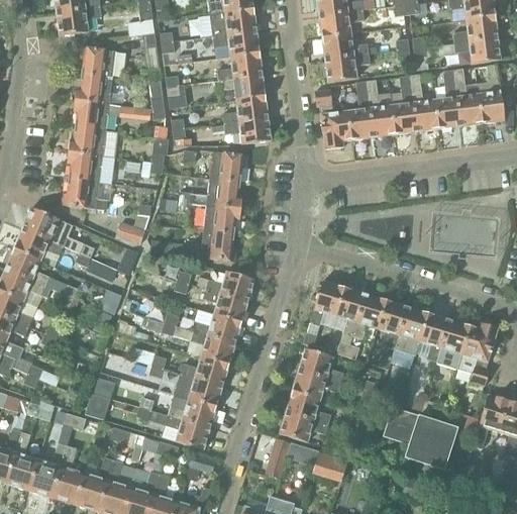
[(54,0),(56,12),(100,6),(99,0),(54,0)]
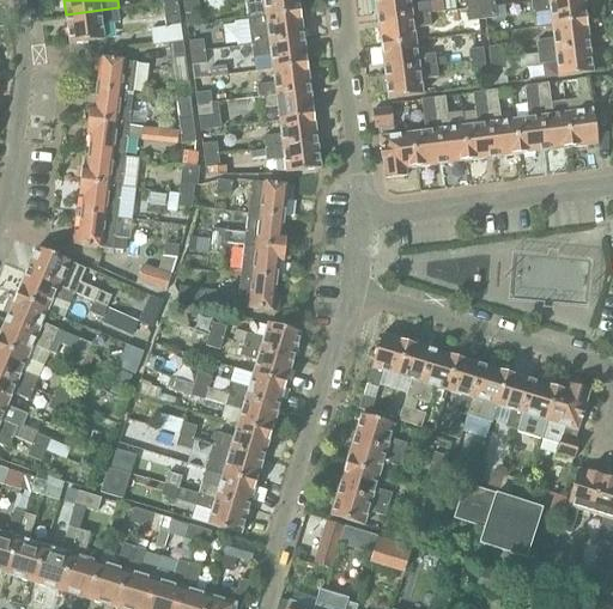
[(153,41),(169,40),(182,37),(177,0),(164,1),(167,24),(152,26),(153,41)]
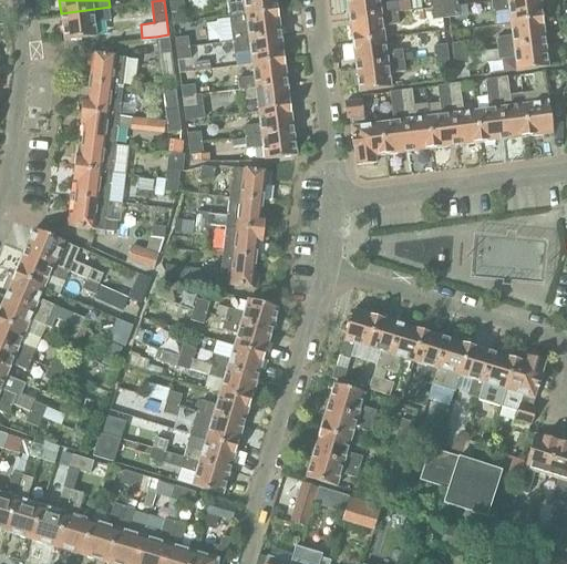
[(171,0),(172,9),(185,8),(184,0),(171,0)]
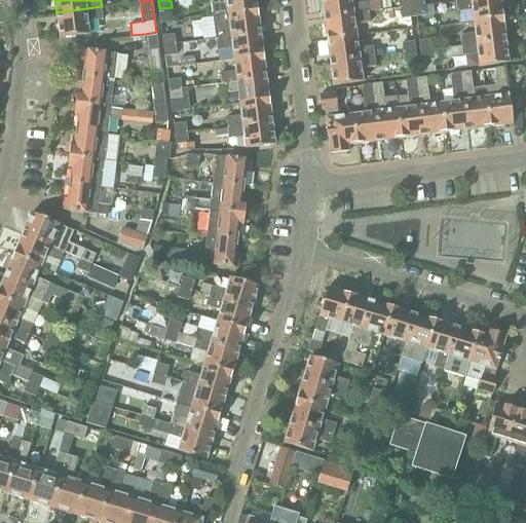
[(211,0),(213,14),(228,12),(258,8),(257,0),(211,0)]
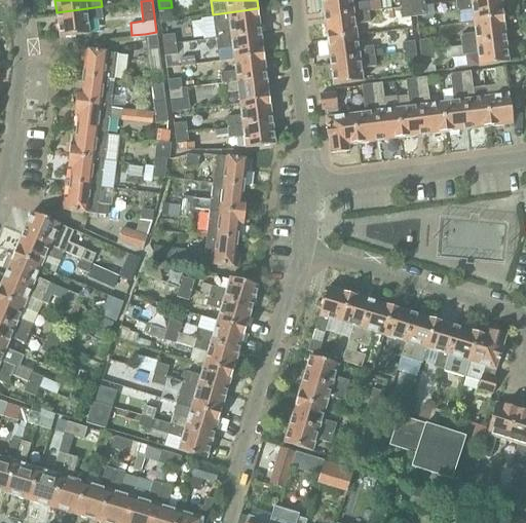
[(323,0),(325,15),(369,9),(368,0),(353,1),(353,0),(323,0)]
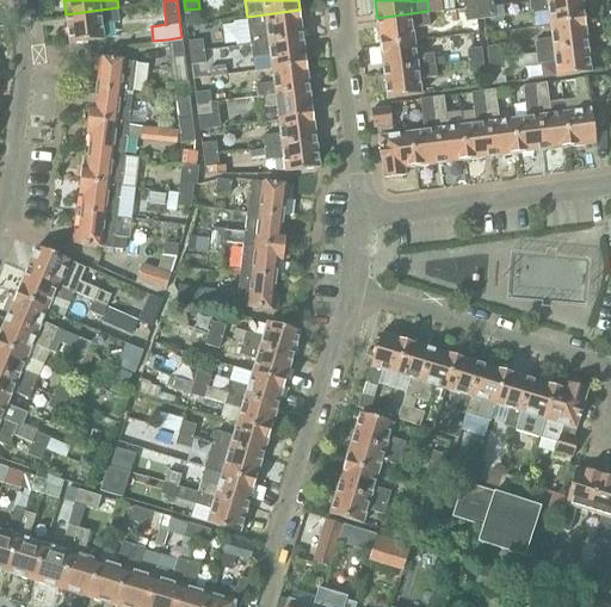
[(529,0),(531,11),(548,8),(550,23),(585,18),(582,0),(529,0)]
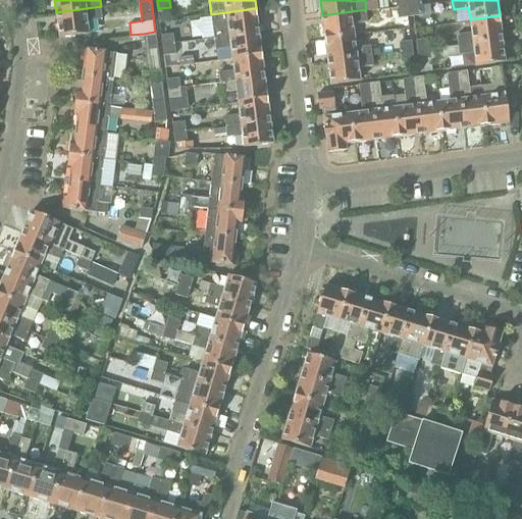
[(422,2),(410,4),(412,14),(423,12),(422,2)]
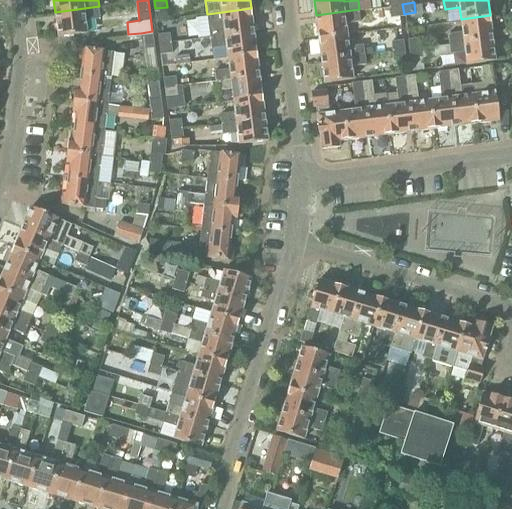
[(404,14),(402,4),(390,5),(392,15),(404,14)]
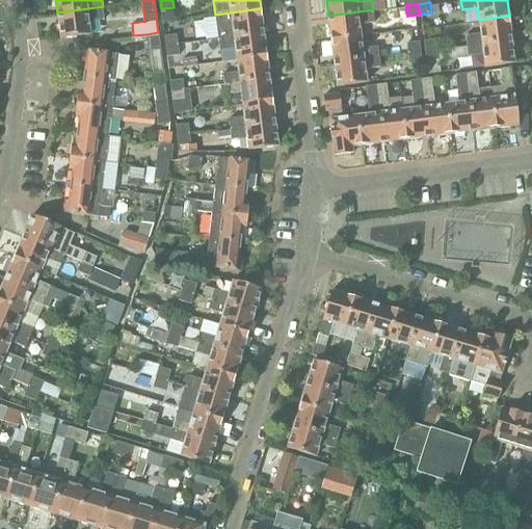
[(103,6),(57,12),(60,35),(91,32),(89,18),(105,16),(103,6)]
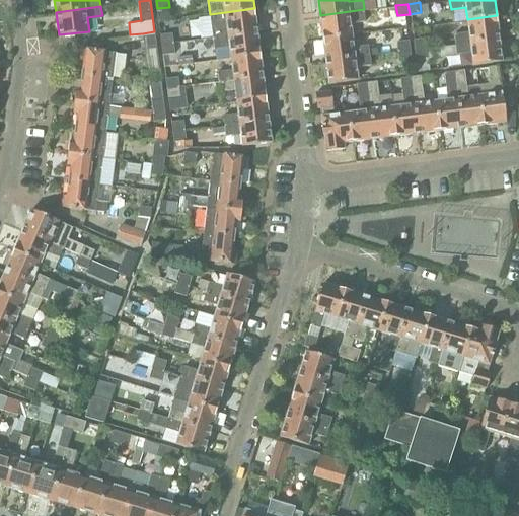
[(225,12),(210,14),(213,35),(257,30),(254,8),(225,12)]
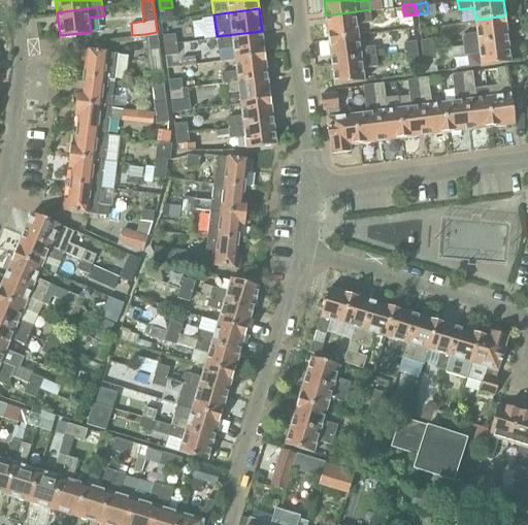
[(370,9),(326,15),(329,38),(359,34),(358,22),(371,20),(370,9)]
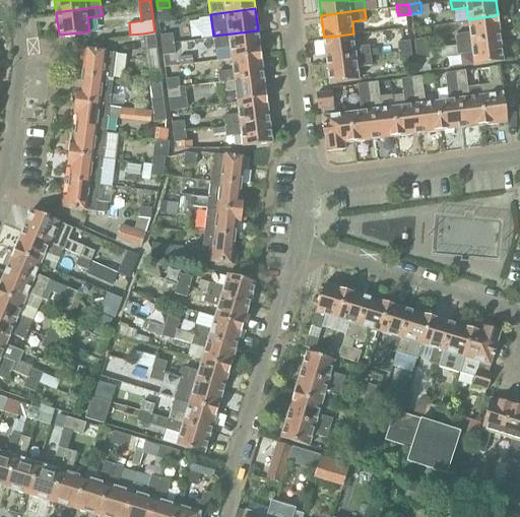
[(469,30),(455,33),(456,43),(501,37),(498,15),(468,19),(469,30)]
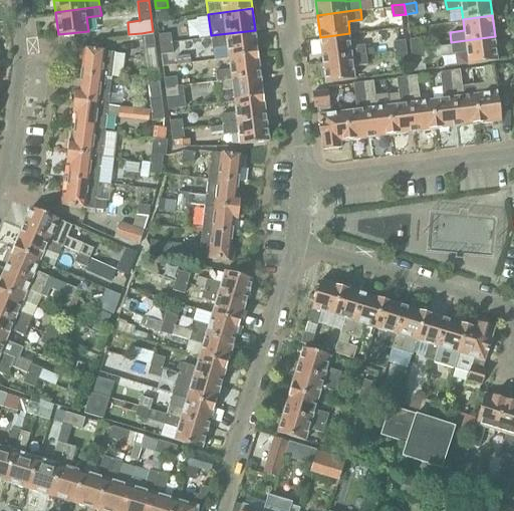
[(160,42),(172,40),(171,30),(159,32),(160,42)]
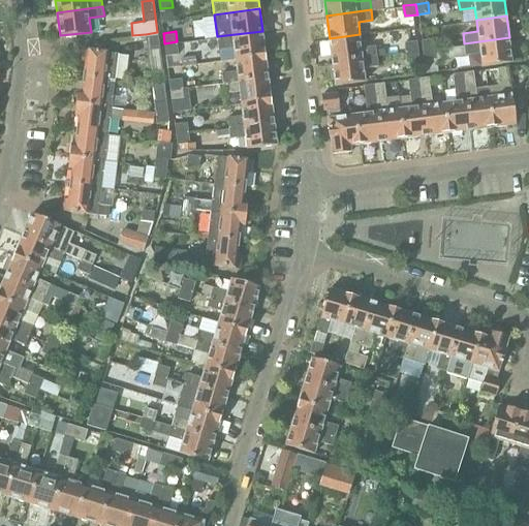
[(262,31),(217,36),(220,60),(236,58),(266,54),(262,31)]
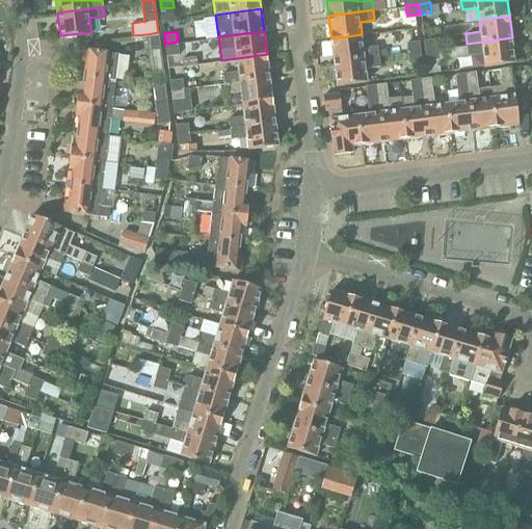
[(163,71),(158,32),(147,34),(148,46),(147,46),(150,73),(163,71)]
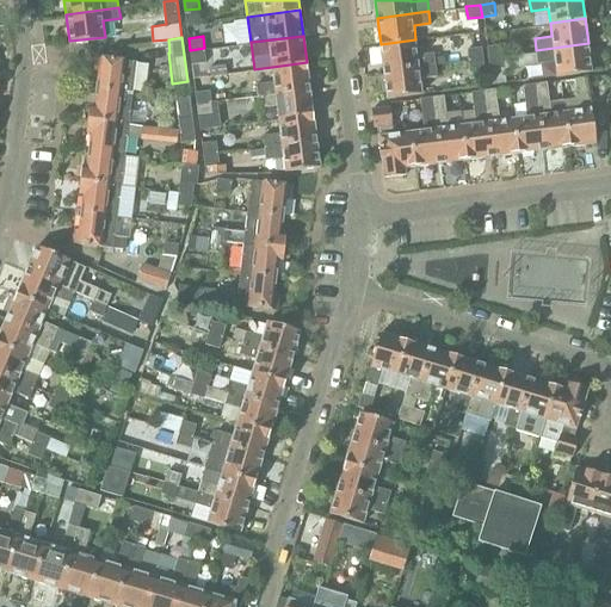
[(415,39),(381,44),(383,69),(436,63),(434,51),(418,53),(415,39)]
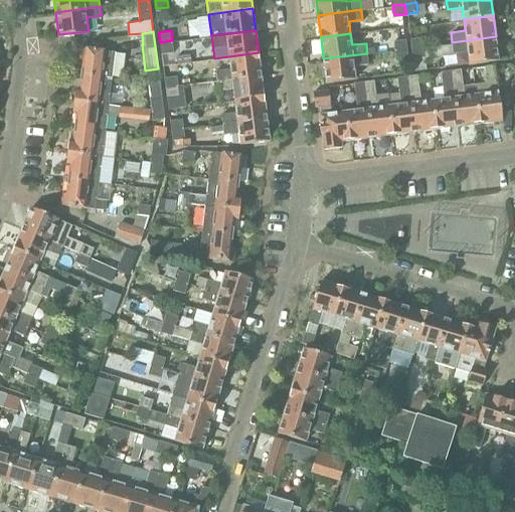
[(410,37),(412,47),(423,45),(422,36),(410,37)]
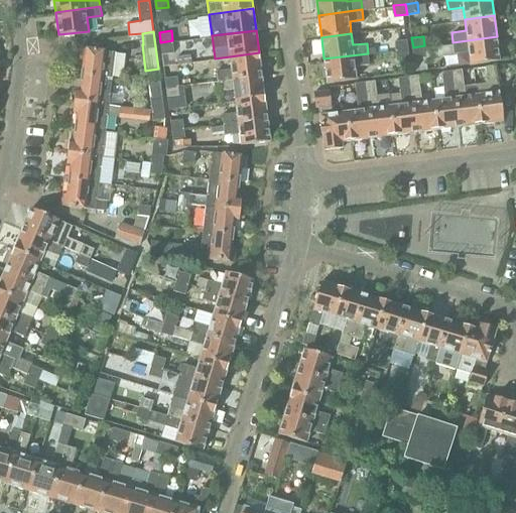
[(425,45),(413,47),(414,57),(426,56),(426,57),(455,53),(455,52),(469,50),(471,62),(500,58),(497,36),(453,42),(453,43),(425,46),(425,45)]
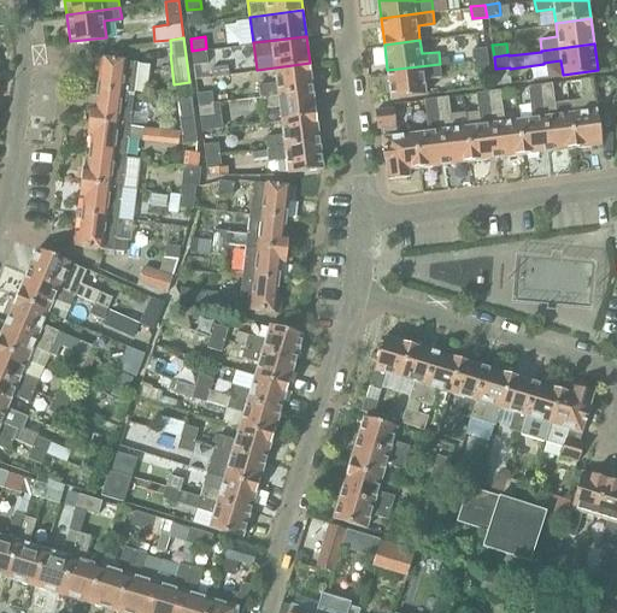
[(472,47),(474,59),(488,58),(487,46),(472,47)]
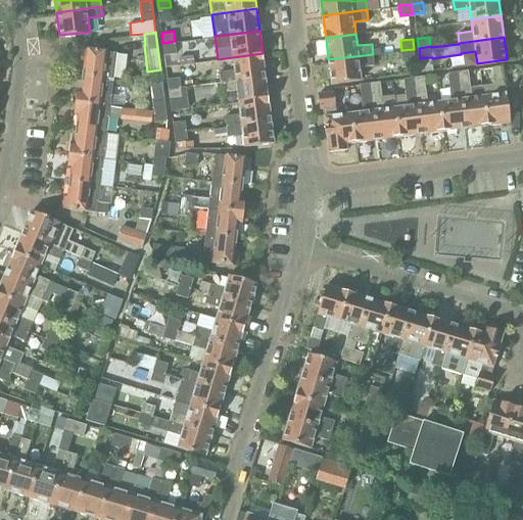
[(176,51),(175,41),(162,43),(164,53),(176,51)]
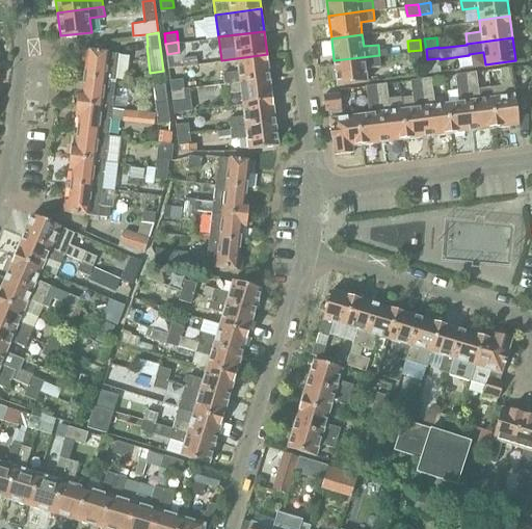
[(84,48),(83,59),(87,60),(85,76),(115,79),(118,52),(84,48)]
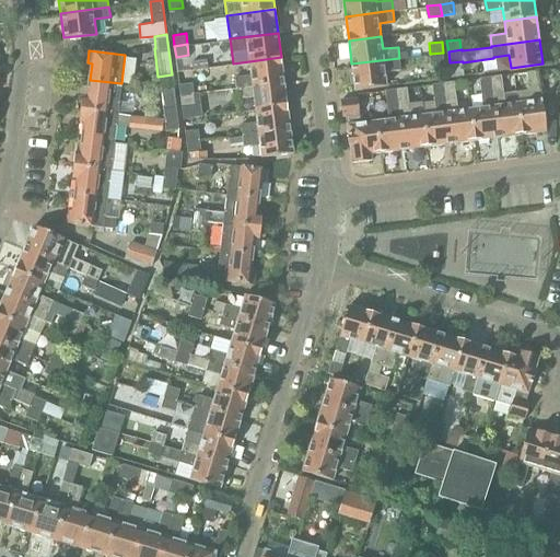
[(444,62),(443,53),(430,54),(431,65),(444,62)]
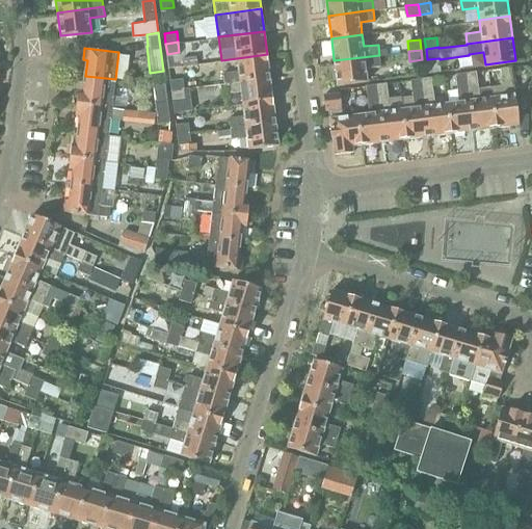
[(239,70),(223,72),(224,82),(270,76),(267,54),(237,58),(239,70)]
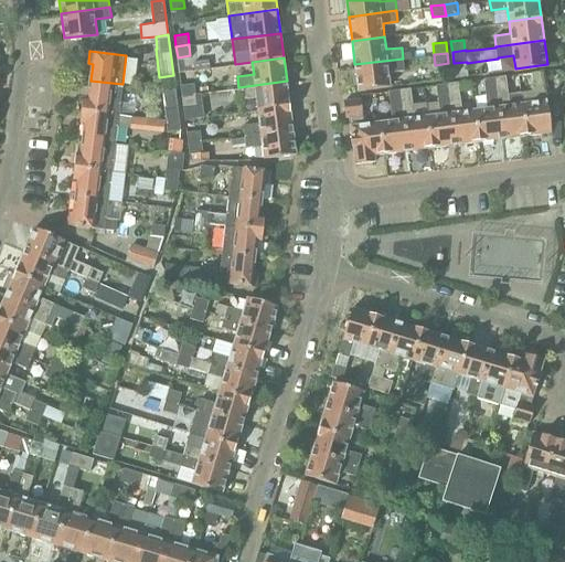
[(209,59),(191,61),(192,69),(210,66),(209,59)]
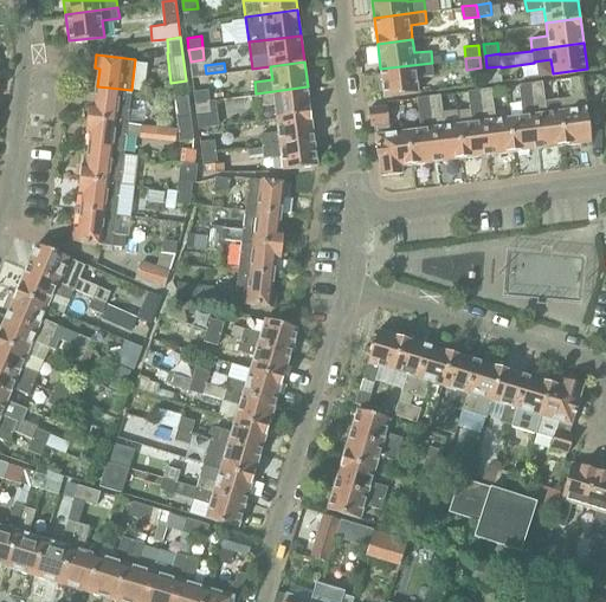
[(432,63),(380,69),(384,95),(419,90),(417,76),(433,73),(432,63)]
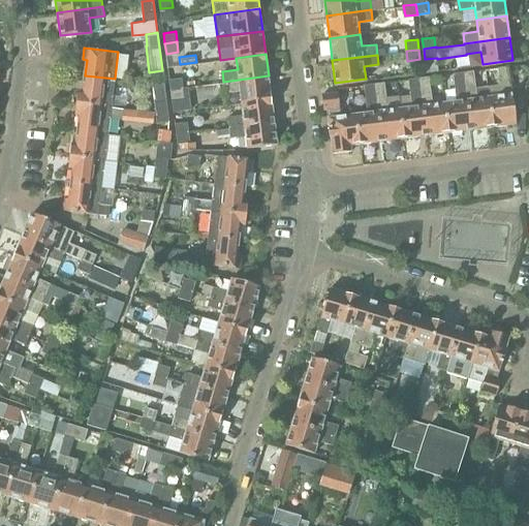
[(501,93),(490,95),(494,126),(516,123),(508,66),(498,67),(501,93)]
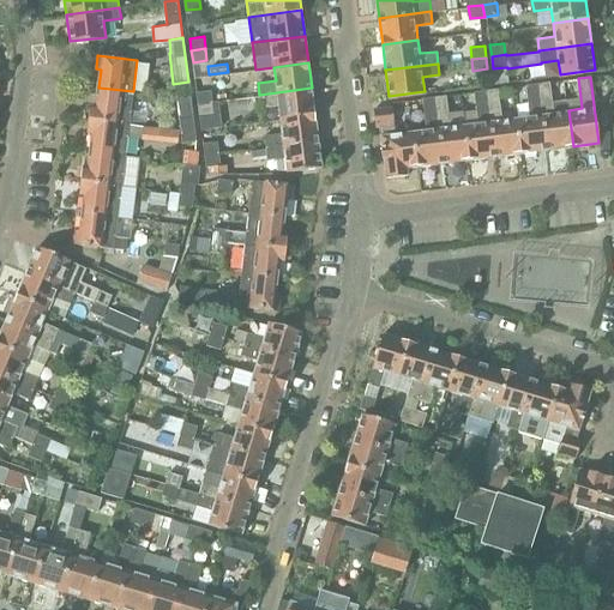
[(551,82),(537,83),(547,149),(573,146),(569,110),(554,112),(551,82)]
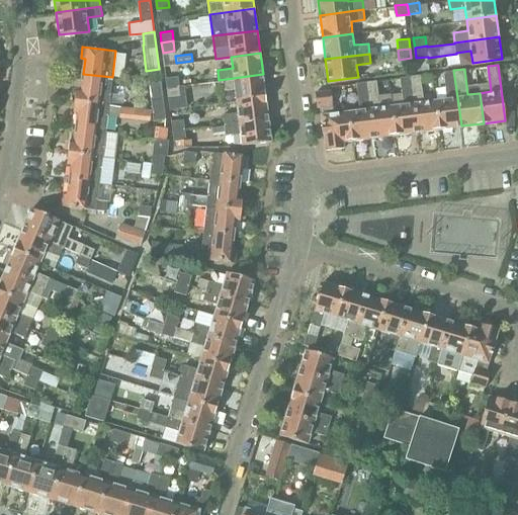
[(447,97),(435,99),(439,129),(461,125),(453,70),(444,71),(447,97)]
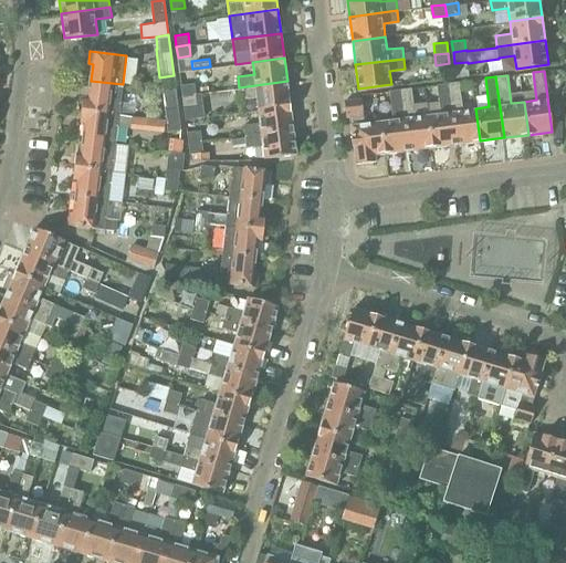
[(84,96),(83,108),(119,113),(123,84),(91,81),(88,97),(84,96)]
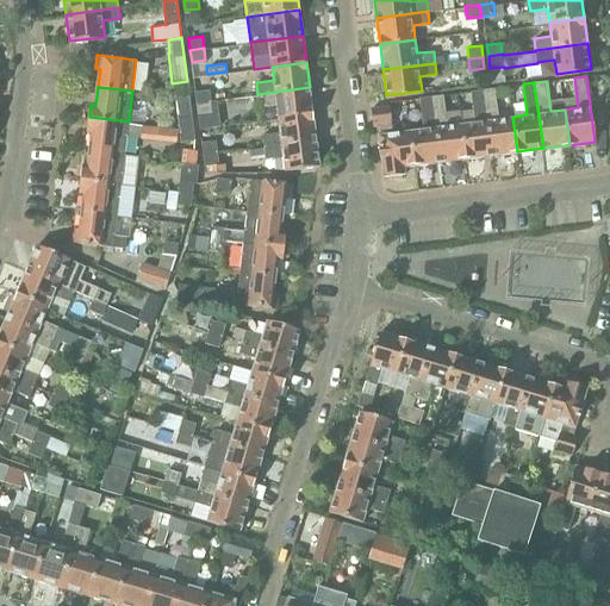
[(195,89),(197,101),(211,99),(209,87),(195,89)]
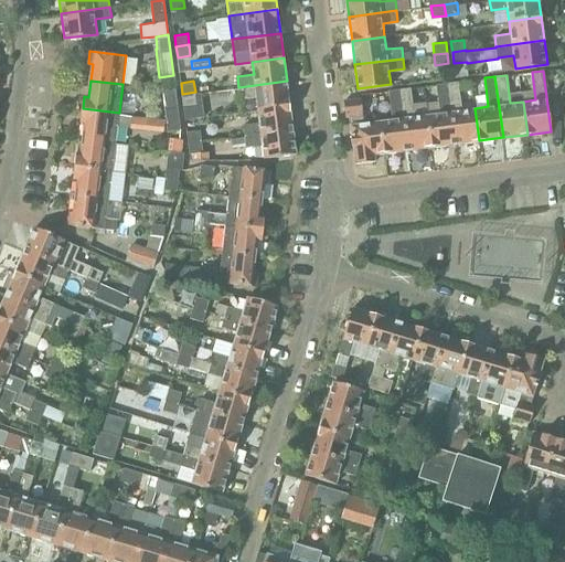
[(287,81),(238,87),(241,98),(256,96),(258,108),(290,105),(287,81)]
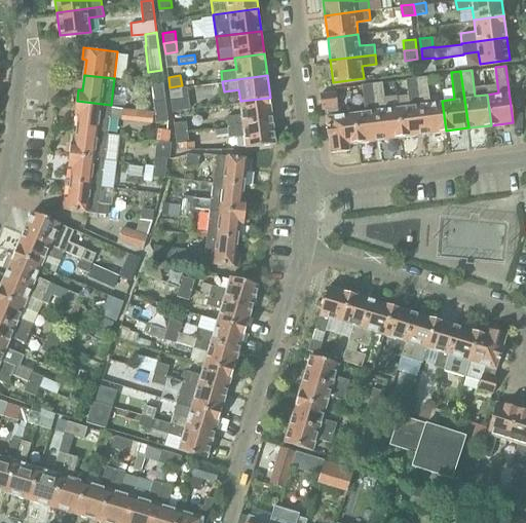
[(426,75),(416,76),(423,134),(446,131),(442,101),(430,102),(426,75)]
